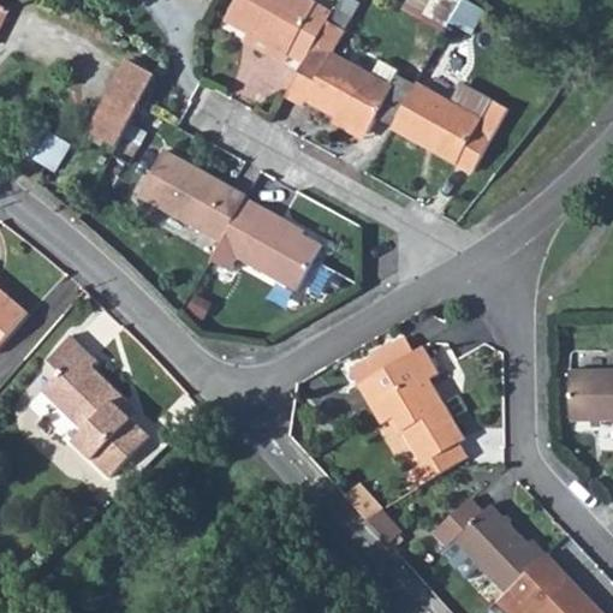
[(233,0),(224,19),(269,45),(266,52),(283,60),(316,1),(314,0),(233,0)]
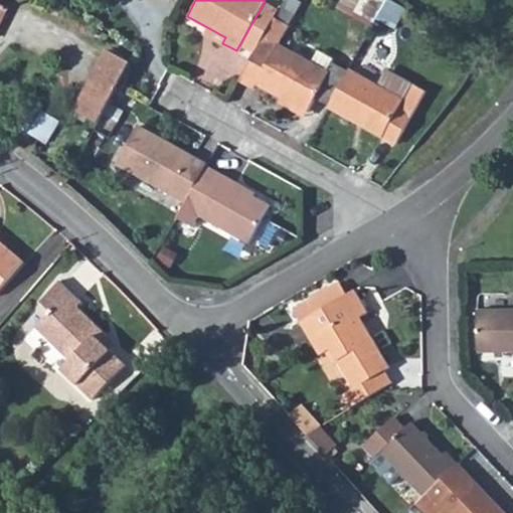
[(340,0),(340,2),(373,20),(385,0),(340,0)]
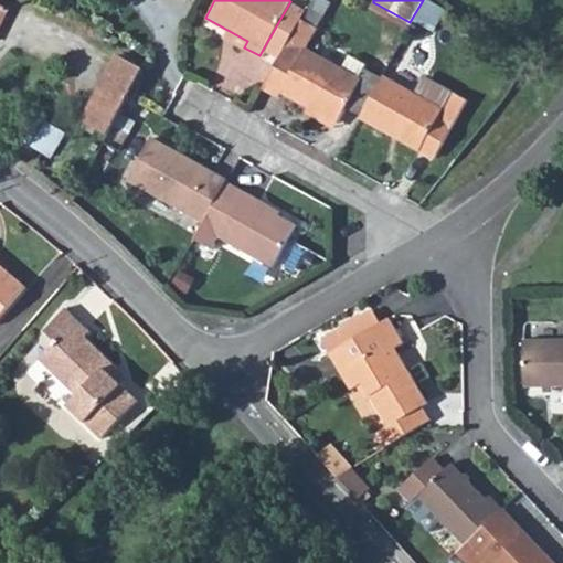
[(299,18),(262,86),(278,95),(280,91),(336,121),(344,105),(358,77),(341,67),(304,48),(316,27),(299,18)]
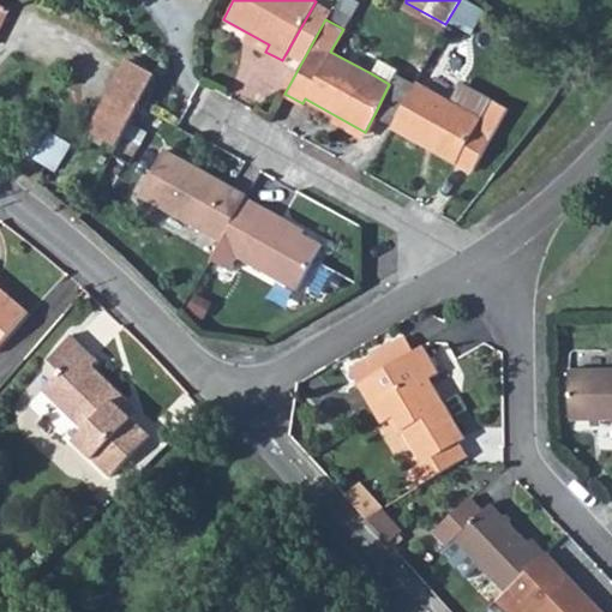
[(127,42),(117,35),(113,41),(124,48),(127,42)]
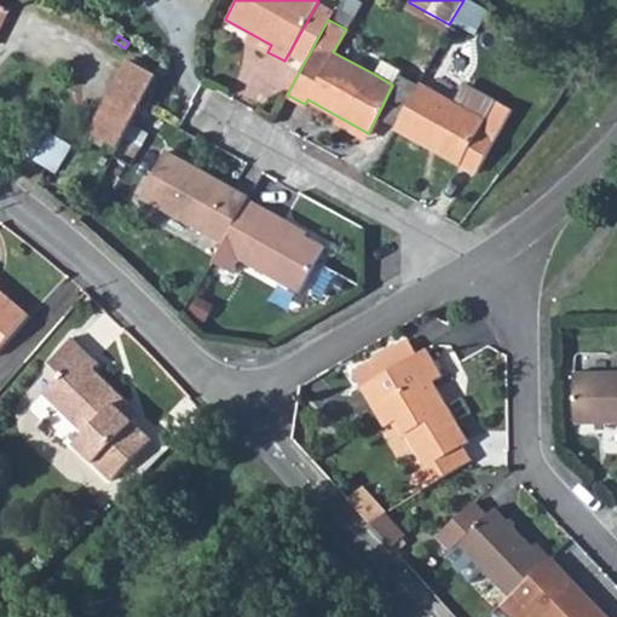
[(128,58),(90,131),(116,146),(155,73),(128,58)]
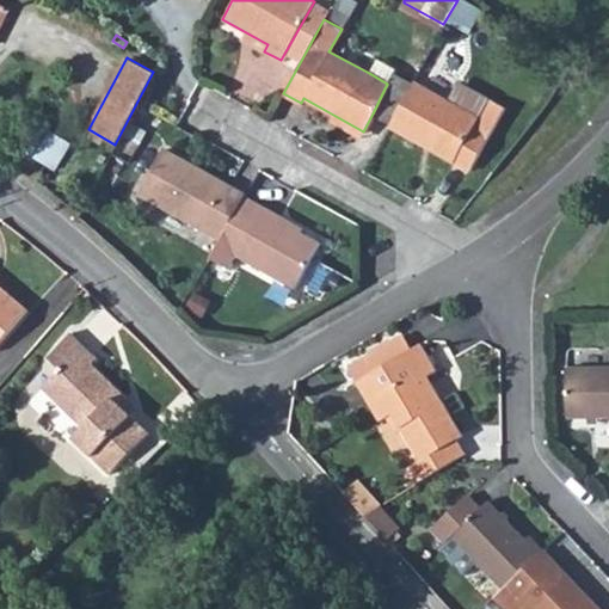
[(387,84),(373,114),(389,123),(412,81),(393,72),(395,69),(376,59),(369,73),(387,84)]
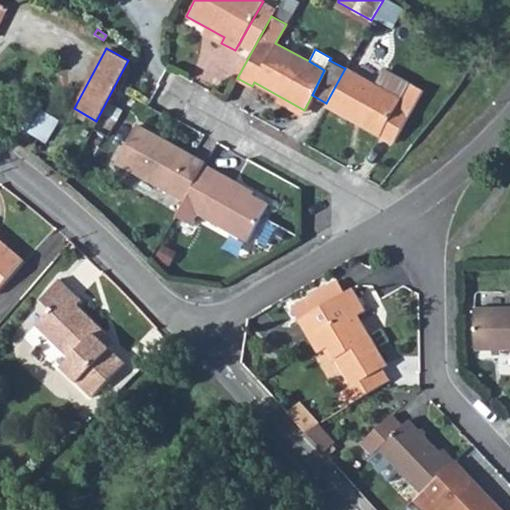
[(345,68),(326,103),(325,104),(352,119),(354,115),(381,129),(379,134),(393,141),(422,89),(408,81),(407,82),(382,68),(373,84),(345,68)]
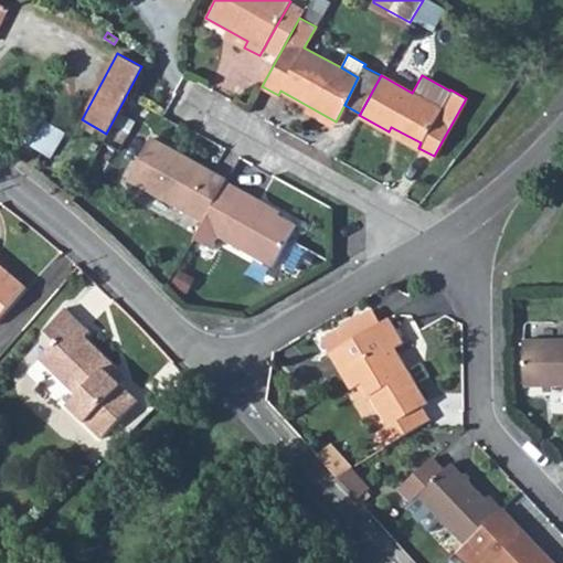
[(29,139),(50,152),(65,128),(44,115),(29,139)]
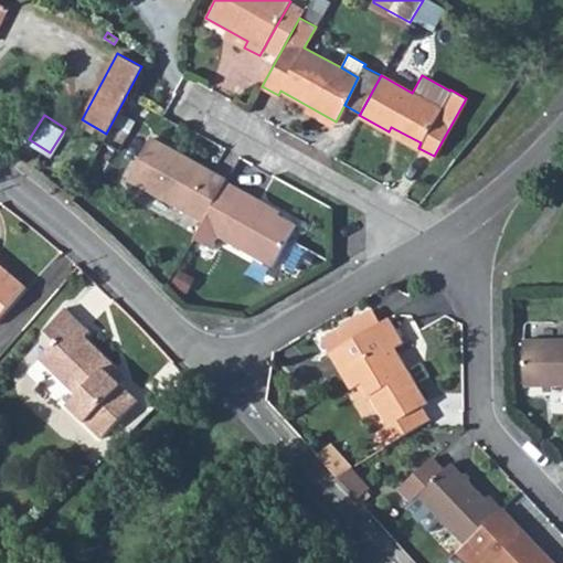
[(127,178),(203,219),(225,180),(149,137),(127,178)]
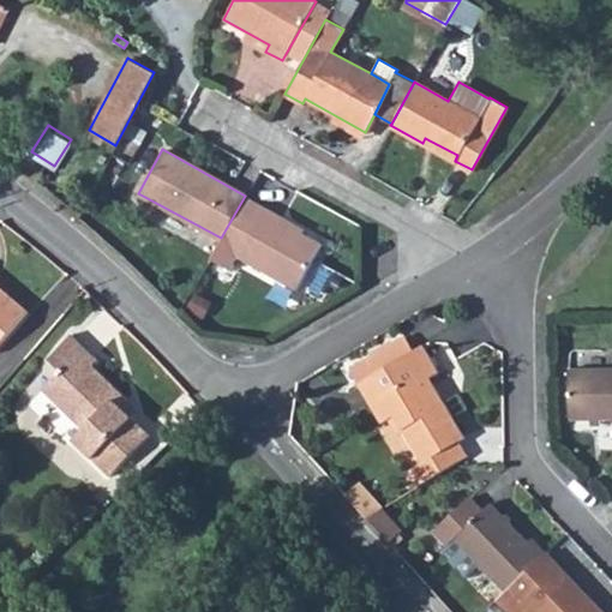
[(221,238),(210,258),(228,269),(237,256),(295,289),(321,243),(279,220),(281,216),(245,196),(221,238)]
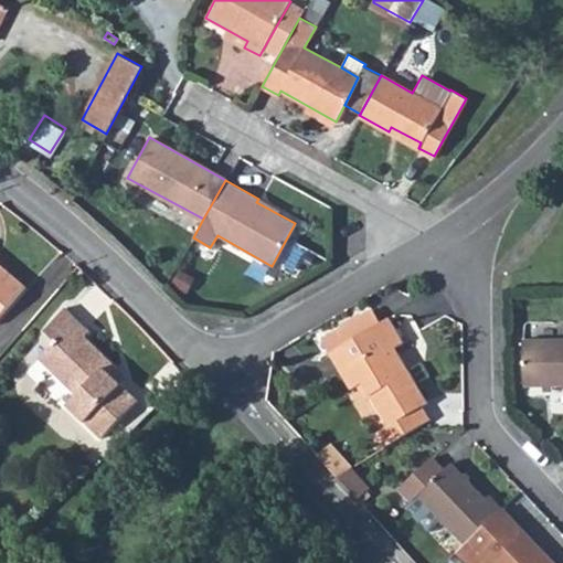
[(0,314),(24,286),(0,265),(0,314)]
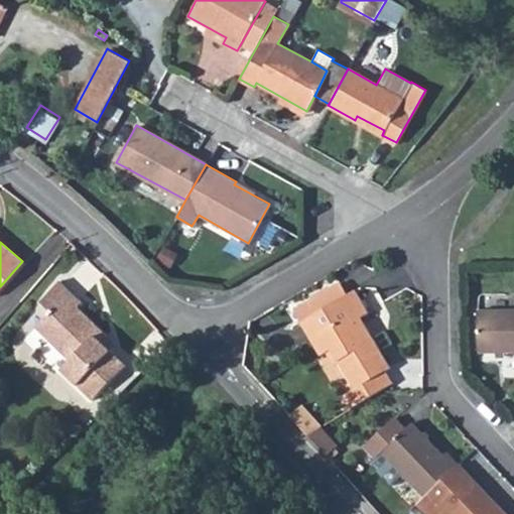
[(109,350),(100,340),(105,335),(106,334),(77,305),(81,301),(58,279),(39,301),(48,310),(34,326),(69,360),(60,369),(92,399),(125,365),(109,350)]
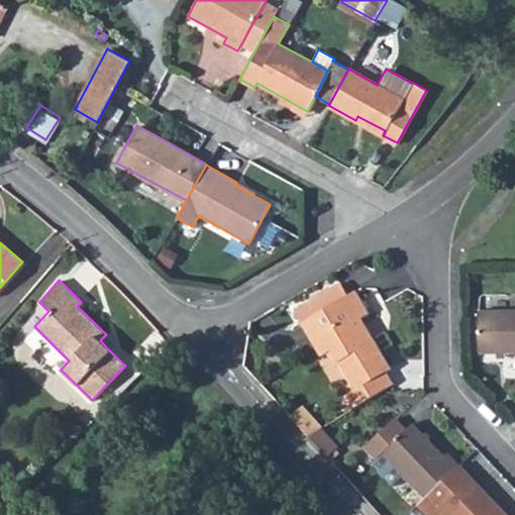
[(340,282),(294,309),(321,355),(330,349),(354,389),(357,387),(365,399),(392,383),(385,371),(390,368),(361,317),(369,312),(354,290),(346,294),(340,282)]
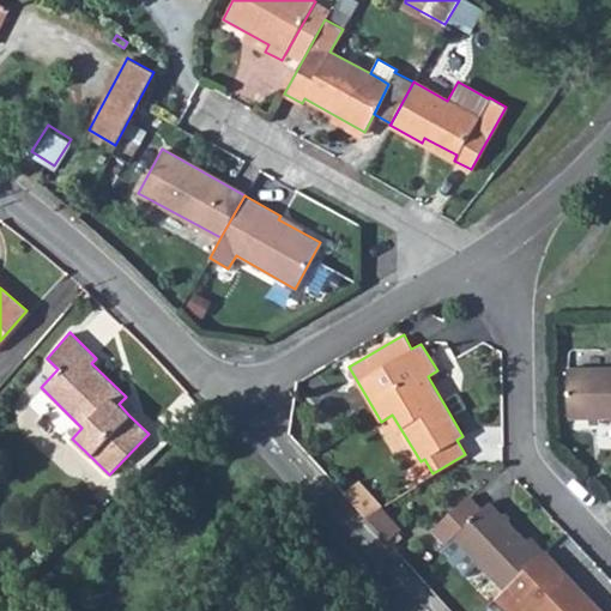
[(610,367),(567,368),(568,418),(610,417),(610,367)]
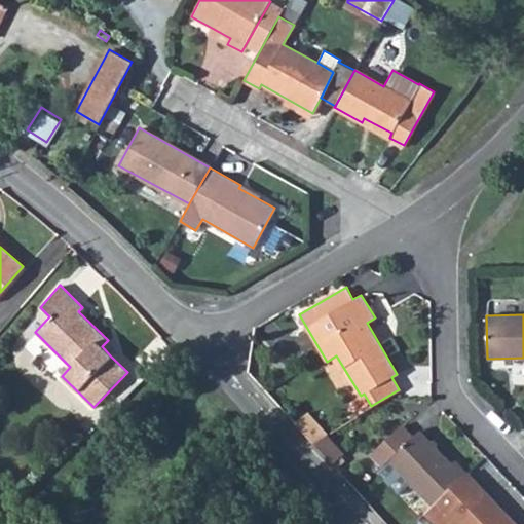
[(107,341),(102,346),(111,357),(116,351),(107,341)]
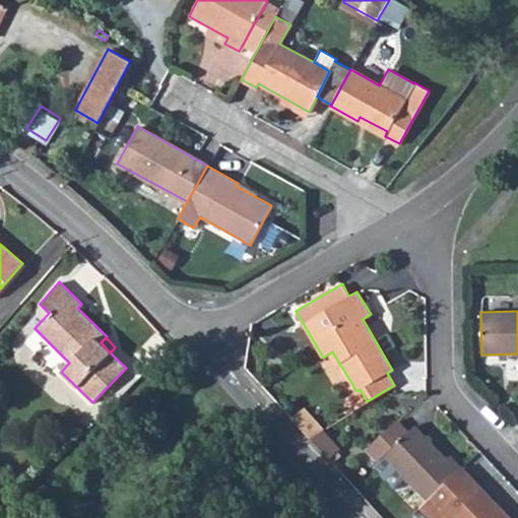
[(303,407),(292,418),(308,437),(322,429),(303,407)]
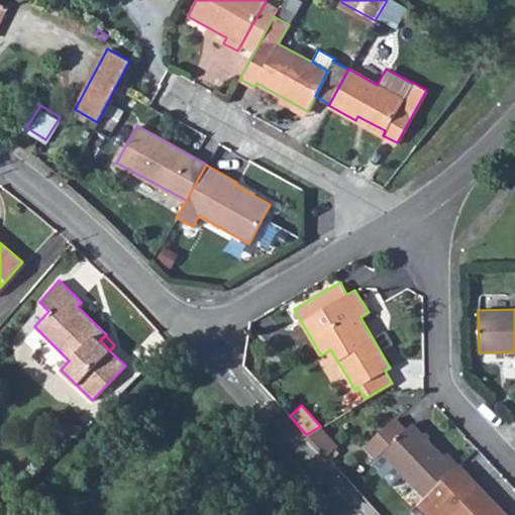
[(413,500),(416,503),(457,465),(446,451),(442,455),(412,422),(405,428),(395,417),(364,446),(375,458),(372,460),(393,483),(402,474),(420,493),(413,500)]
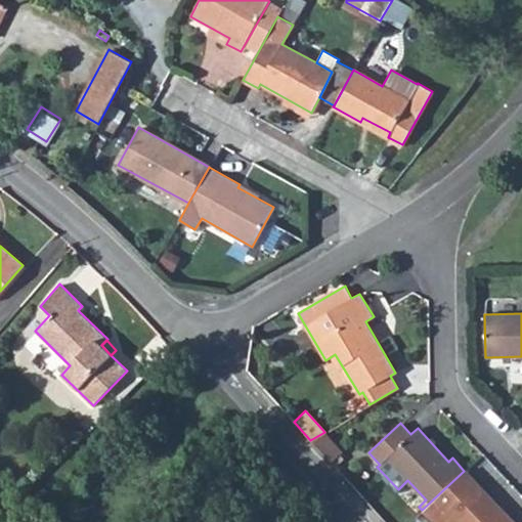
[(324,432),(310,440),(330,462),(341,451),(324,432)]
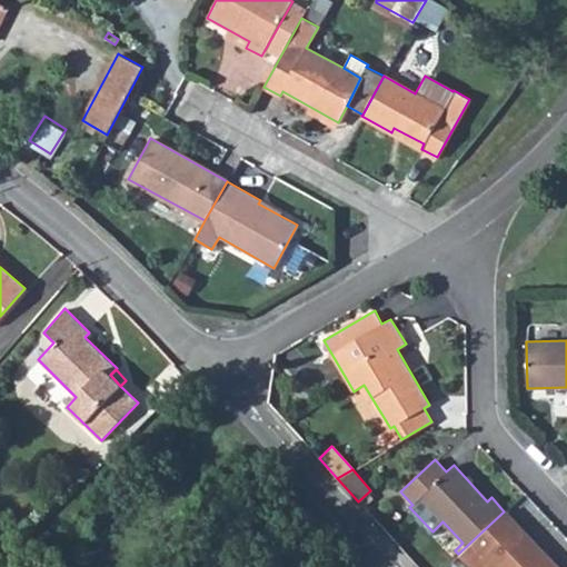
[(557,566),(504,511),(458,554),(457,555),(468,566),(557,566)]
